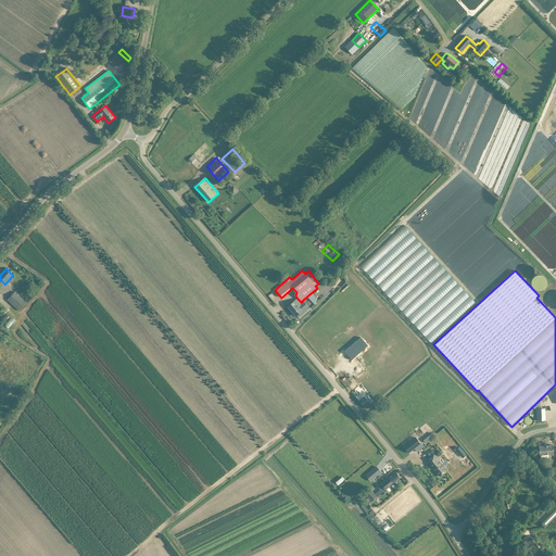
[(7,300),(20,311),(27,302),(14,291),(7,300)]
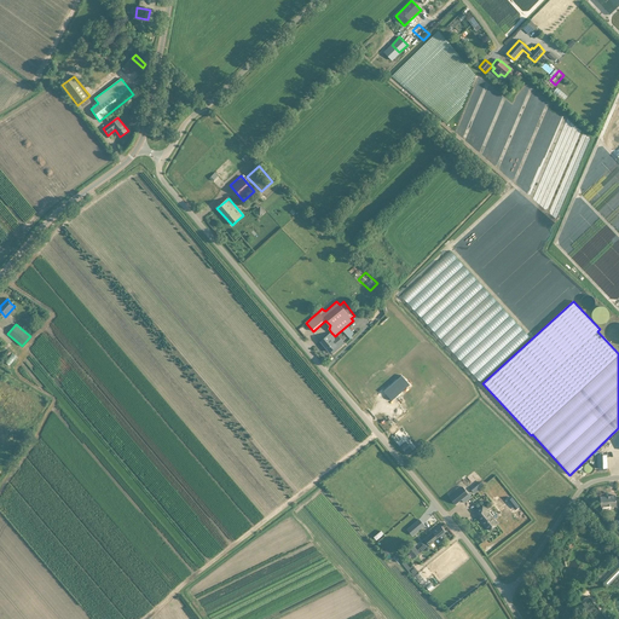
[(347,327),(343,330),(345,333),(347,335),(351,339),(354,334),(347,327)]
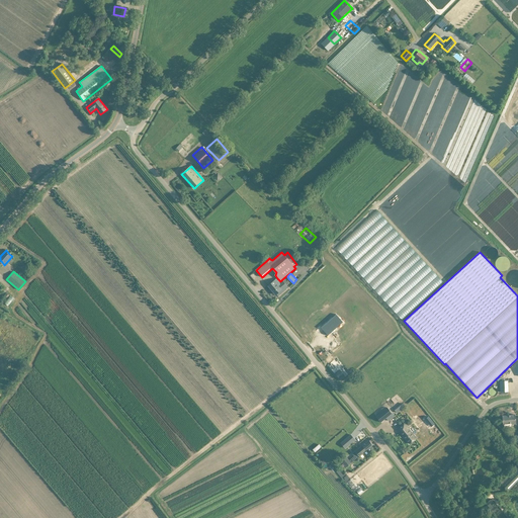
[(286,285),(283,280),(282,280),(280,282),(277,278),(268,285),(275,294),(286,285)]
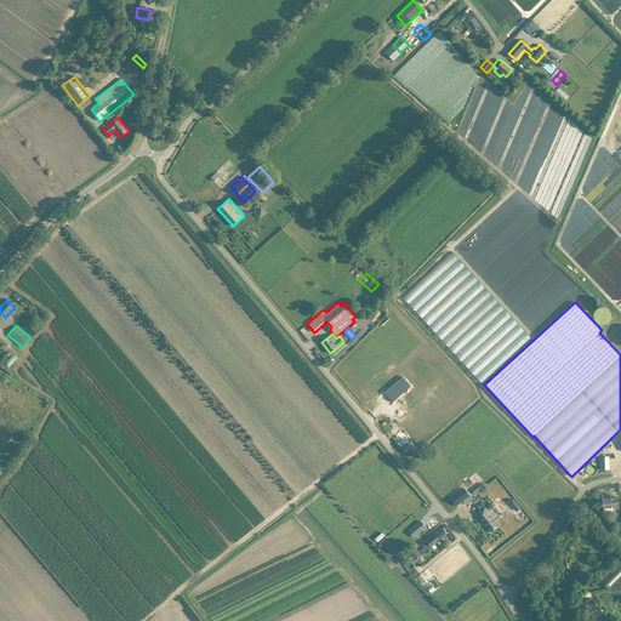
[(7,363),(12,368),(21,360),(16,355),(7,363)]
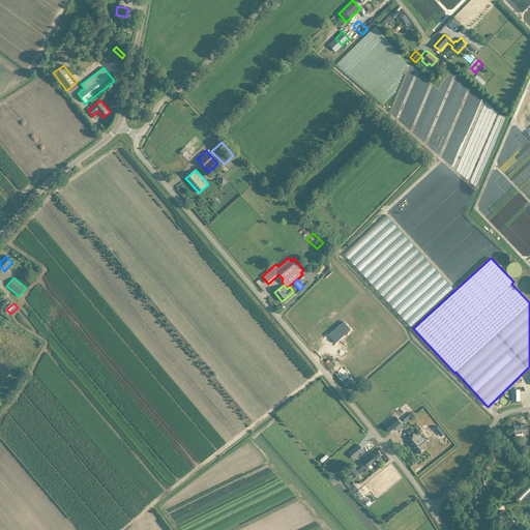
[(364,329),(369,325),(377,318),(367,308),(359,316),(356,320),(364,329)]
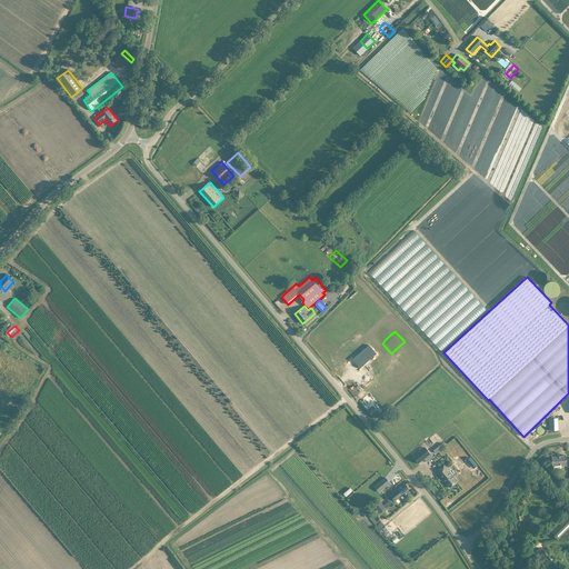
[(369,345),(352,360),(360,368),(377,353),(369,345)]
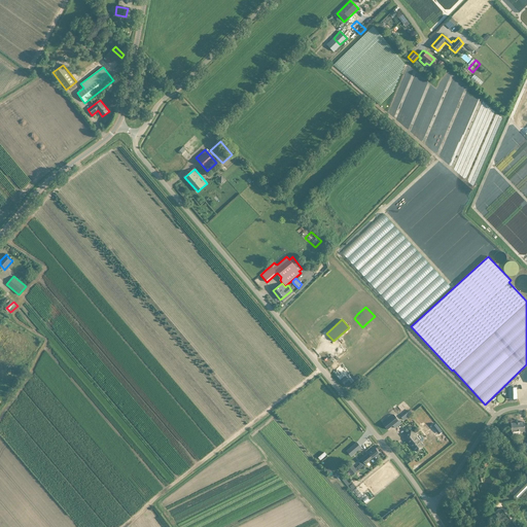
[(391,328),(385,321),(383,319),(372,331),(373,332),(380,340),(391,328)]
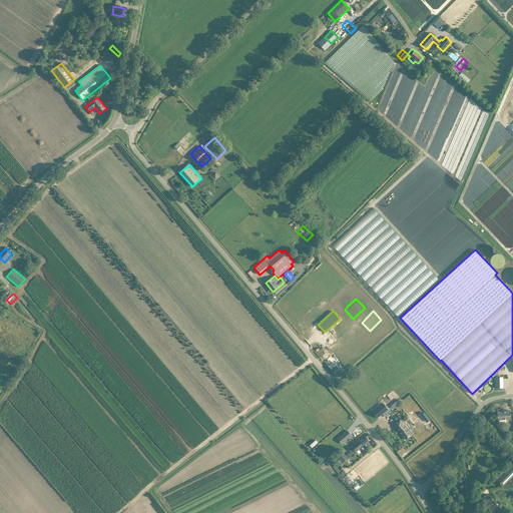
[(346,330),(352,324),(348,320),(342,325),(346,330)]
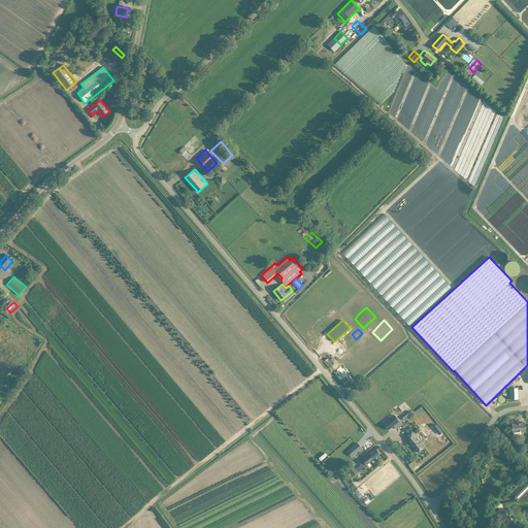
[(414,415),(410,410),(401,418),(404,421),(414,415)]
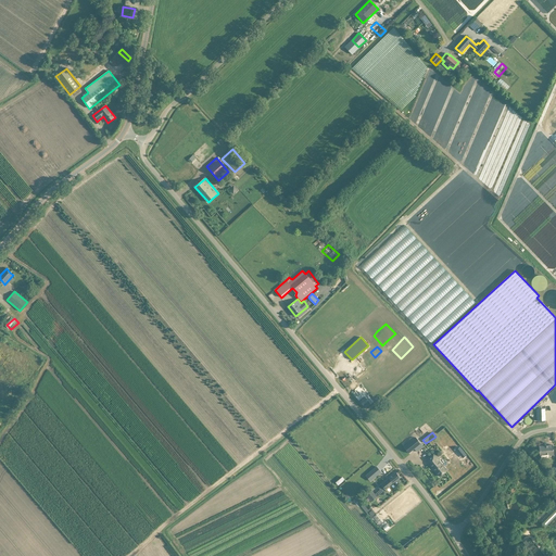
[(404,446),(408,453),(415,449),(417,452),(424,446),(416,438),(404,446)]
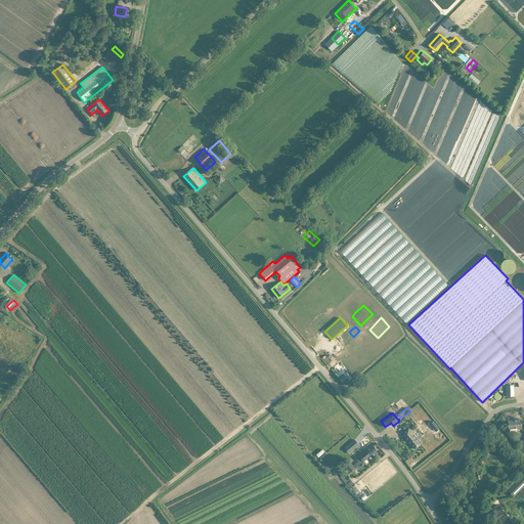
[(508,421),(509,426),(509,429),(518,428),(518,429),(522,429),(522,425),(521,420),(508,421)]
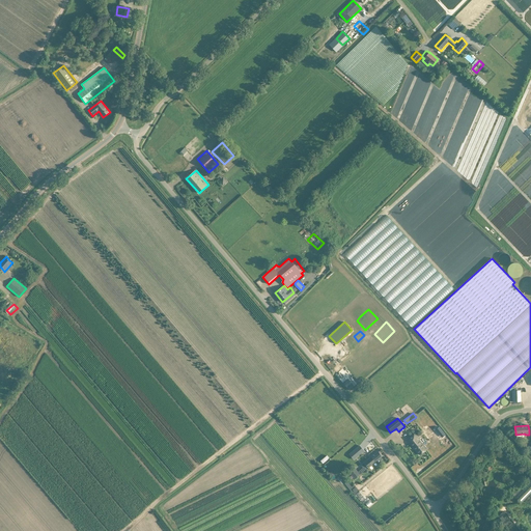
[(427,449),(415,434),(408,440),(419,455),(427,449)]
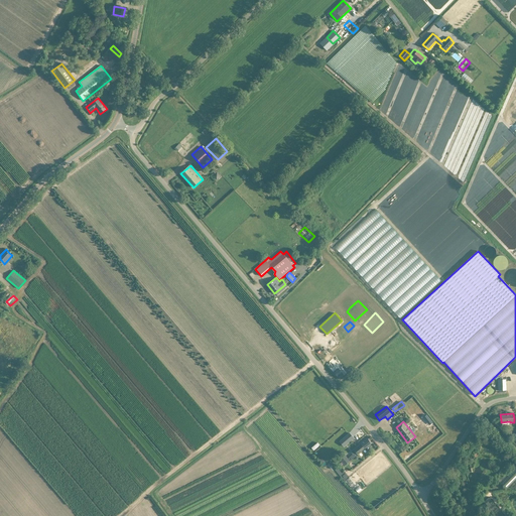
[(353,438),(349,433),(340,441),(344,446),(353,438)]
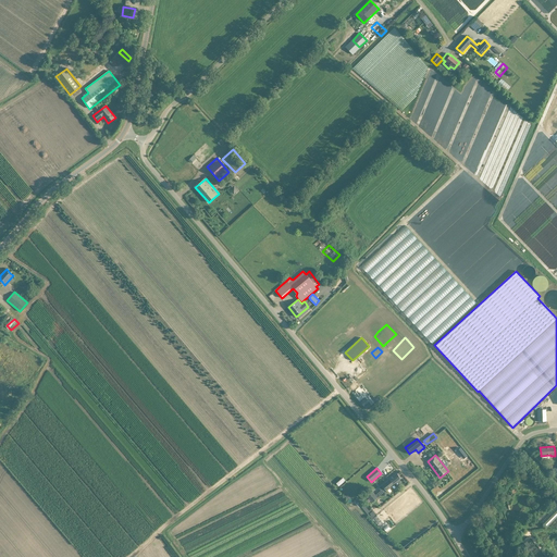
[(372,503),(386,491),(401,479),(397,473),(391,480),(392,481),(390,483),(387,481),(379,489),(381,491),(375,495),(371,490),(366,494),(372,503)]
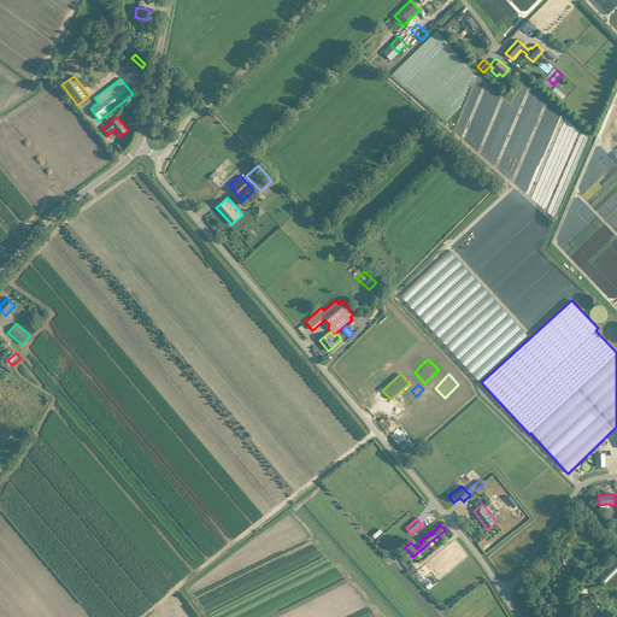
[(409,571),(411,569),(404,560),(400,560),(409,571)]
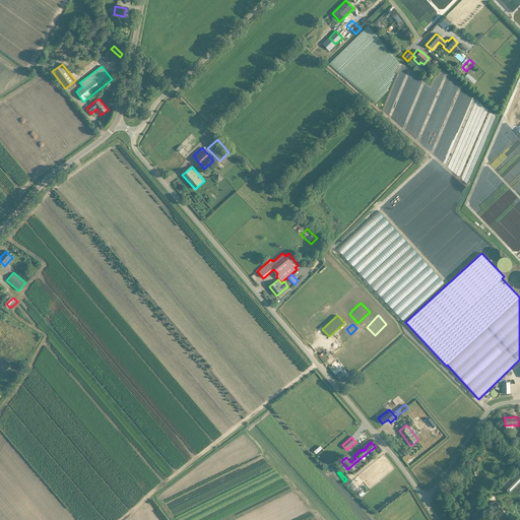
[(519,474),(507,489),(511,492),(519,481),(519,474)]
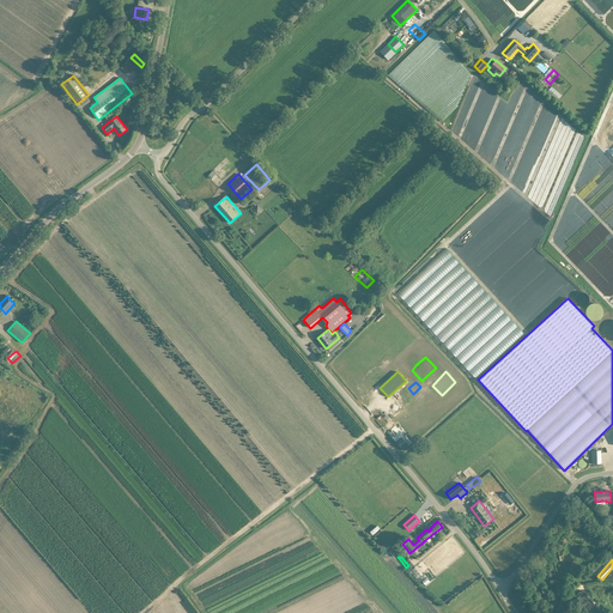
[(417,580),(418,578),(420,581),(425,577),(417,565),(410,571),(417,580)]
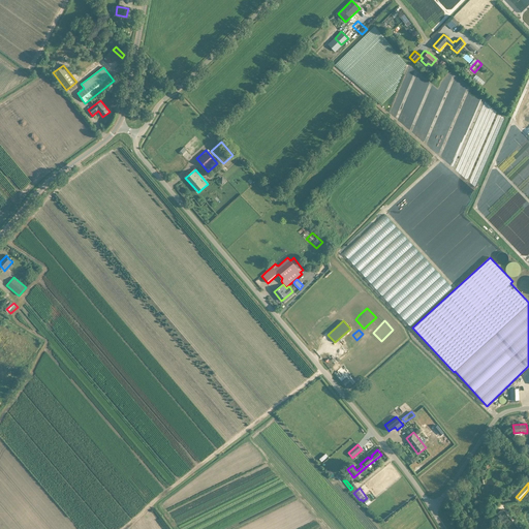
[(477,515),(475,509),(470,512),(471,515),(469,517),(470,519),(477,515)]
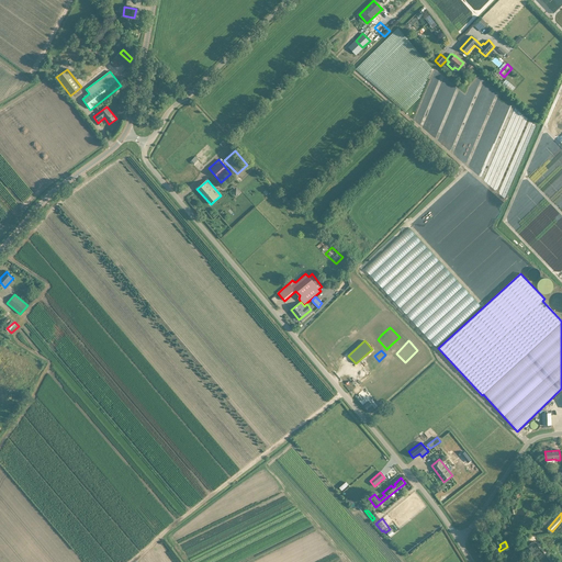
[(509,557),(516,551),(513,547),(505,552),(509,557)]
